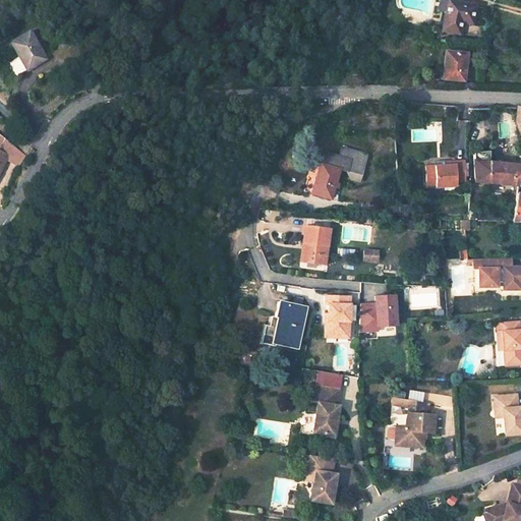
[(474,5),(447,0),(442,29),(460,32),(462,21),(471,22),(474,5)]
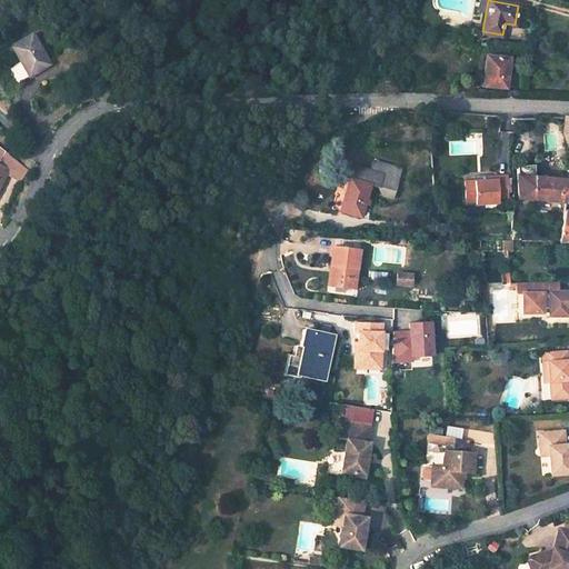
[(29,36),(10,49),(28,76),(41,67),(43,70),(50,66),(29,36)]
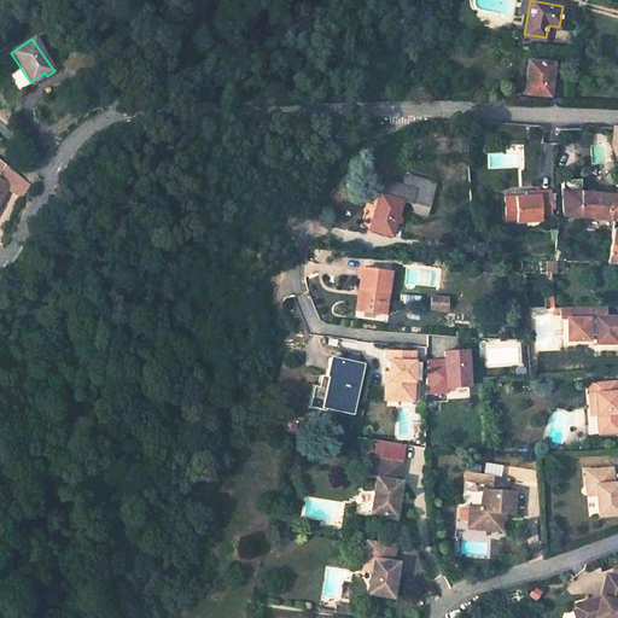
[(553,63),(532,60),(530,79),(526,79),(525,94),(551,95),(553,63)]
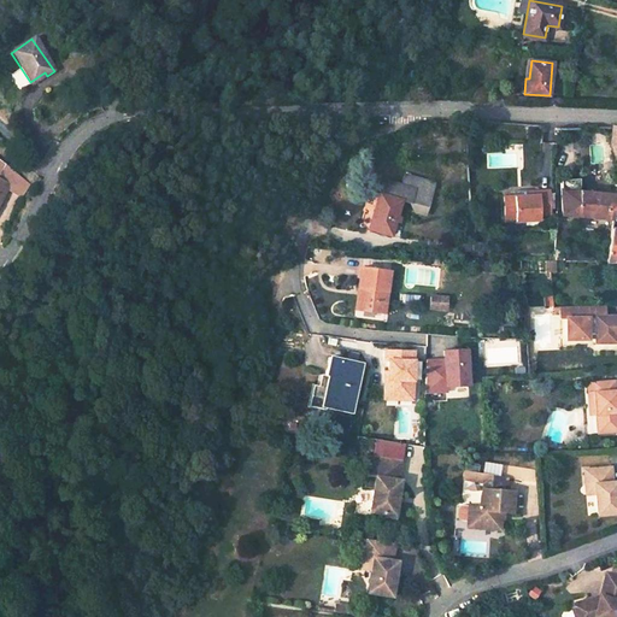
[(45,72),(30,82),(33,84),(47,76),(45,72)]
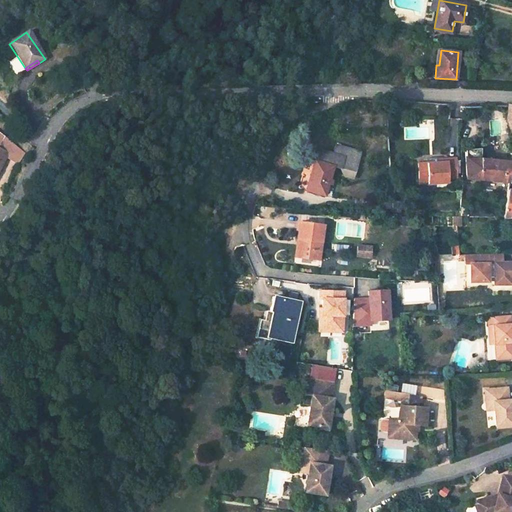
[(0,168),(8,154),(6,153),(12,142),(0,133),(0,168)]
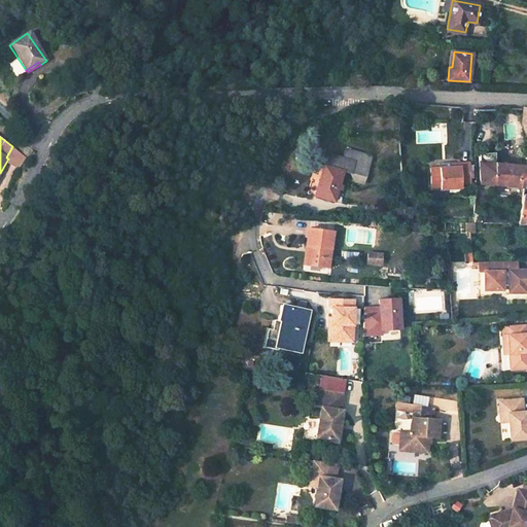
[(324,166),(315,197),(335,202),(344,171),(350,173),(358,180),(365,182),(370,168),(365,167),(369,154),(345,148),(343,157),(328,153),(324,166)]
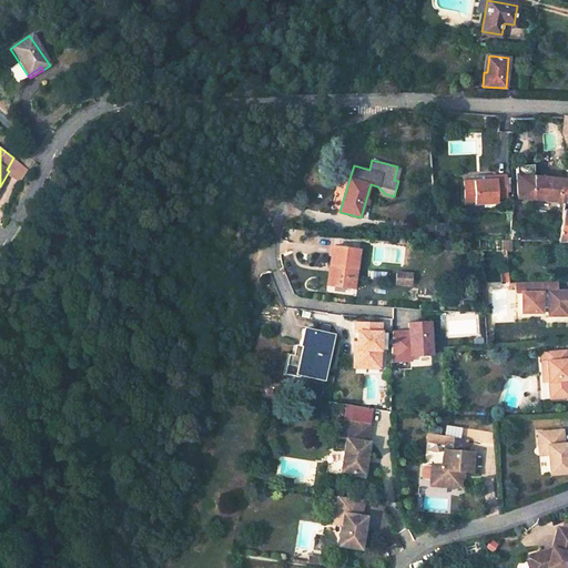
[(533,165),(515,168),(516,175),(517,198),(565,203),(565,199),(567,181),(533,175),(533,165)]
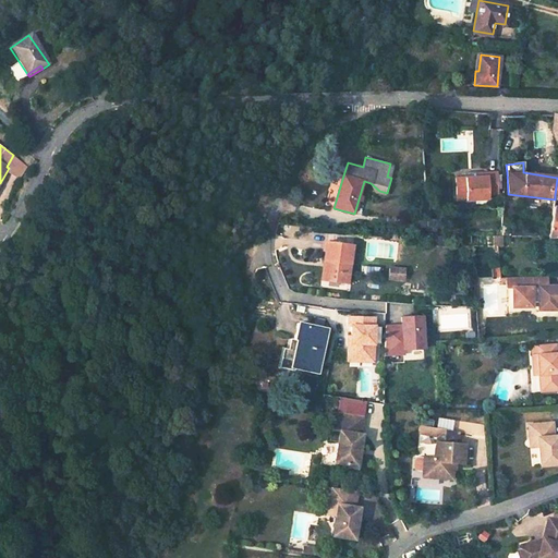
[(476,178),(464,178),(465,201),(487,198),(487,195),(498,194),(496,173),(486,173),(486,177),(476,178)]
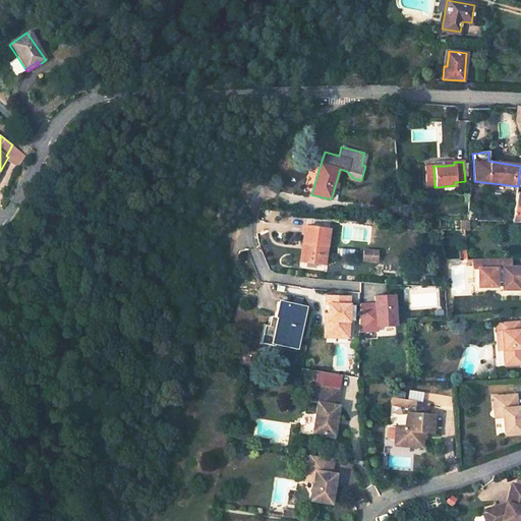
[(520,192),(517,192),(512,222),(520,221),(520,192)]
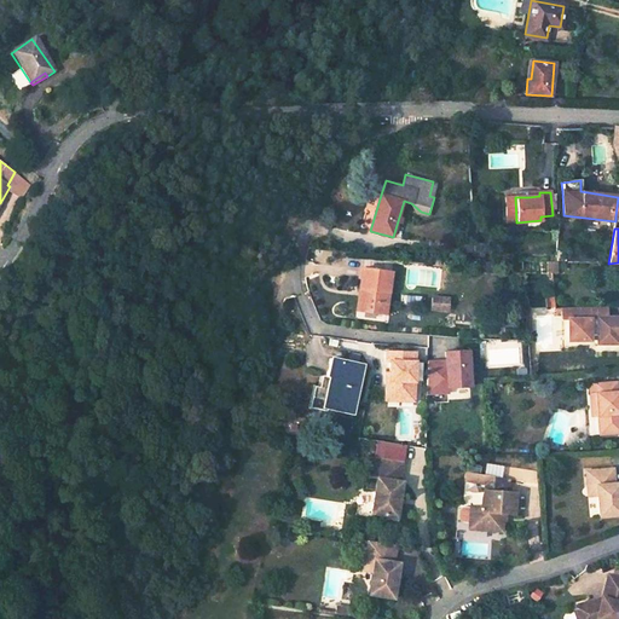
[(472,244),(455,243),(455,252),(472,253),(472,244)]
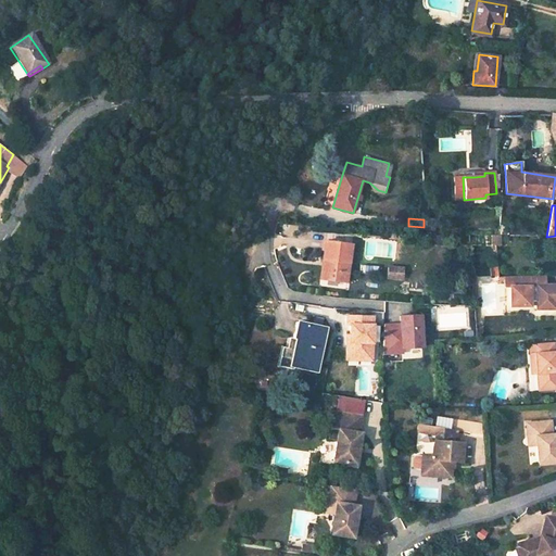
[(351,244),(326,241),(323,261),(328,262),(326,280),(346,282),(351,244)]
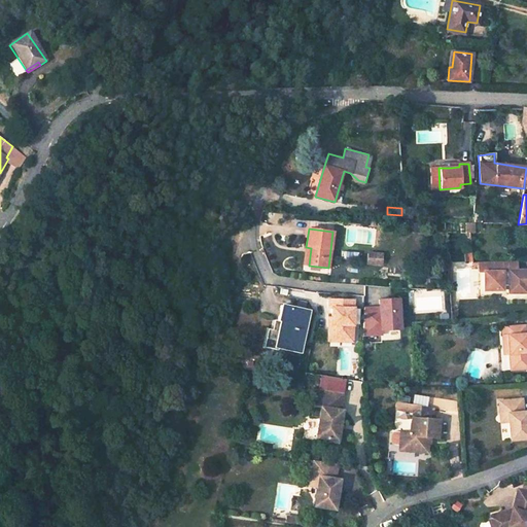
[(358,255),(343,253),(342,260),(357,262),(358,255)]
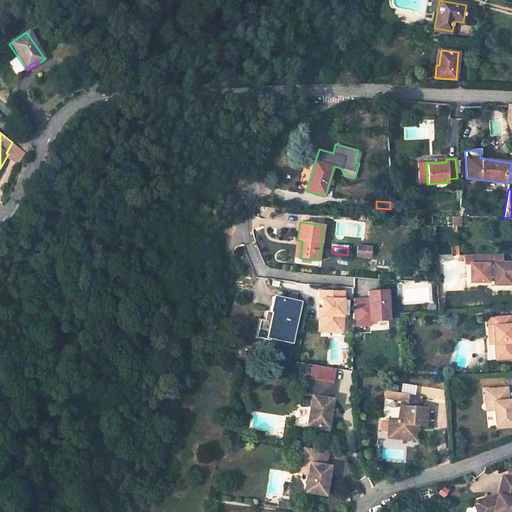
[(511,262),(501,263),(501,253),(471,254),(471,266),(468,266),(469,283),(486,283),(486,279),(492,279),(493,286),(510,286),(510,281),(511,280),(511,262)]
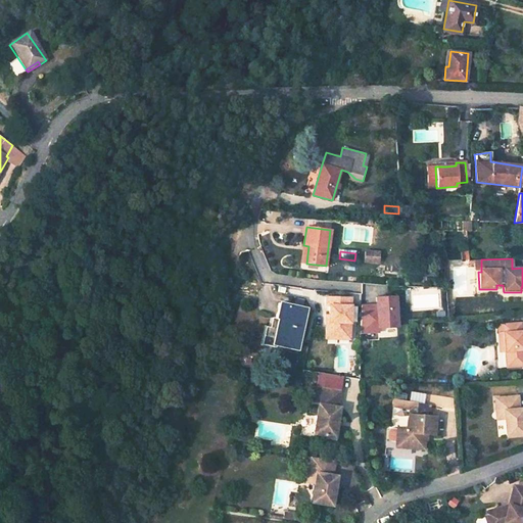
[(504,299),(522,298),(522,286),(521,287),(521,292),(504,292),(504,299)]
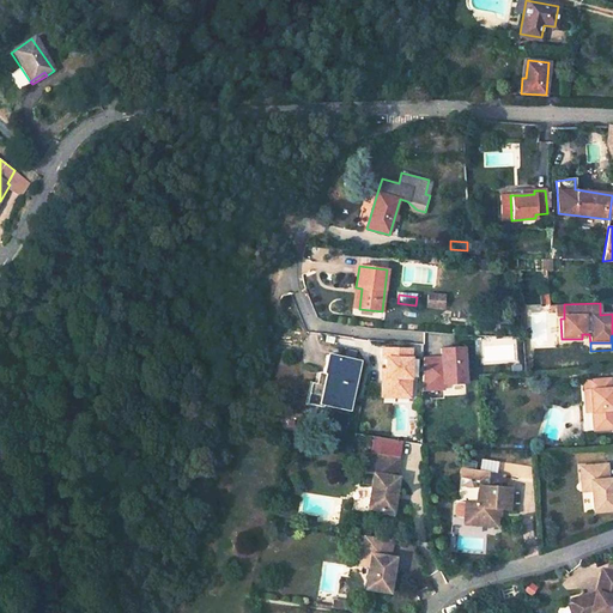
[(441,358),(423,359),(423,390),(444,389),(443,384),(466,383),(463,347),(444,349),(444,358),(441,358)]
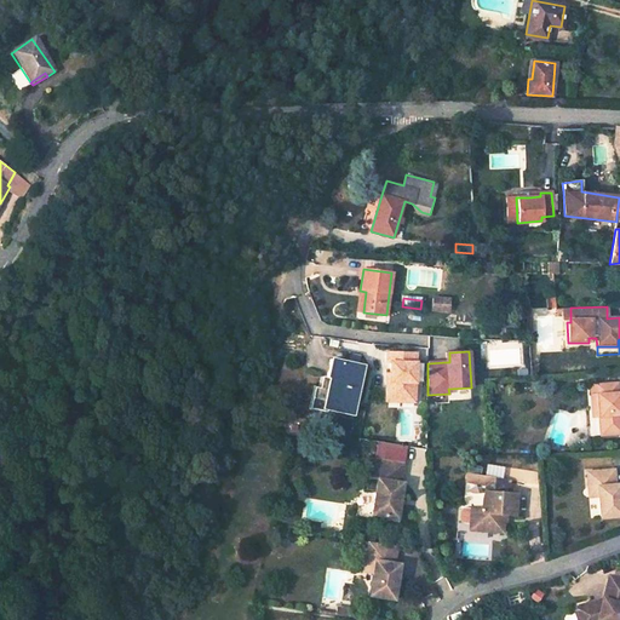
[(417,354),(386,352),(386,362),(390,363),(390,374),(389,395),(415,396),(417,354)]
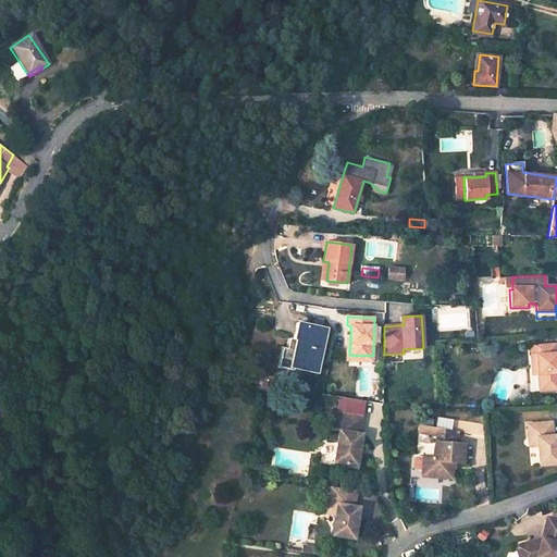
[(325,330),(298,324),(294,339),(296,341),(302,342),(297,368),(316,371),(325,330)]
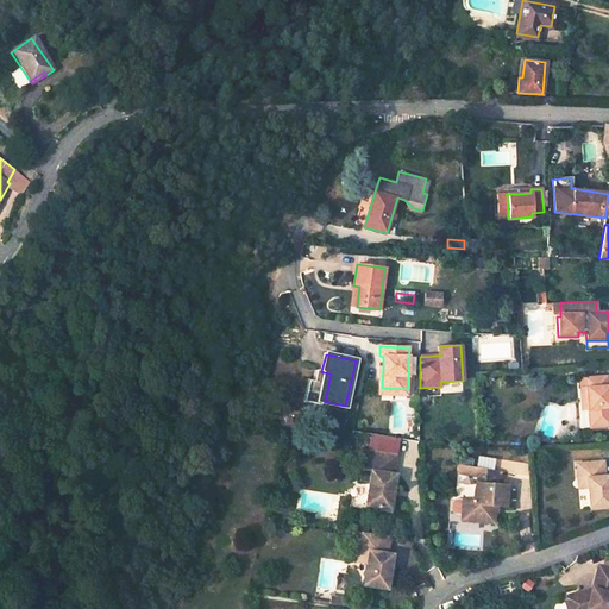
[(383,368),(380,368),(380,395),(407,395),(408,389),(382,388),(383,368)]
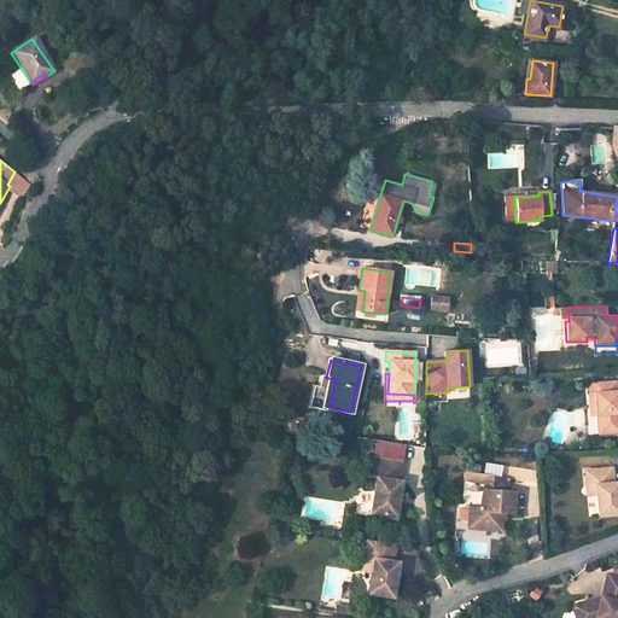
[(336,379),(328,378),(322,407),(330,408),(336,379)]
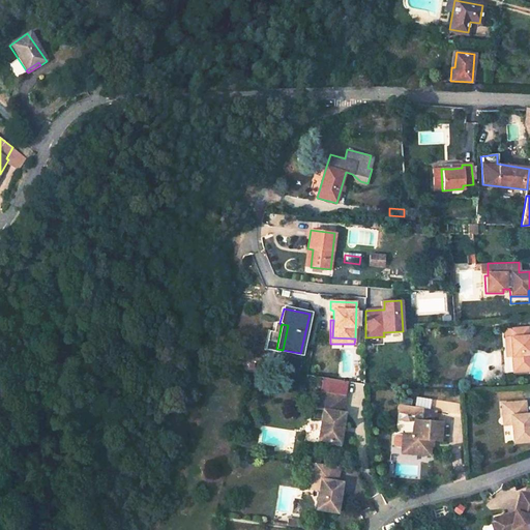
[(510,340),(511,360),(513,376),(529,374),(529,337),(529,339),(529,330),(509,331),(510,340)]
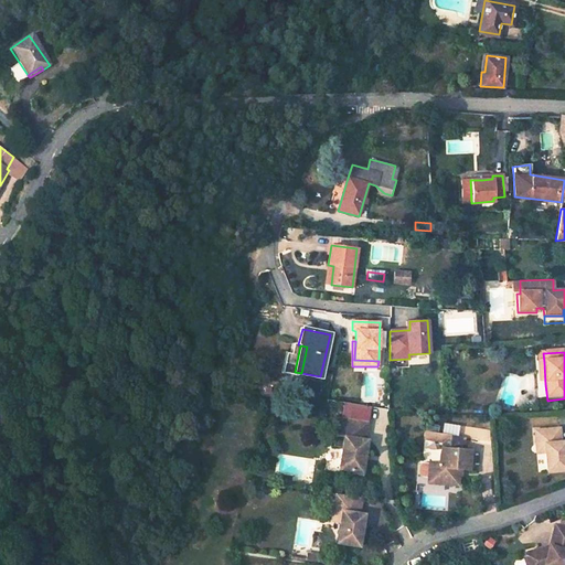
[(343,446),(340,469),(362,472),(369,440),(365,439),(369,422),(339,417),(336,435),(345,437),(343,446)]
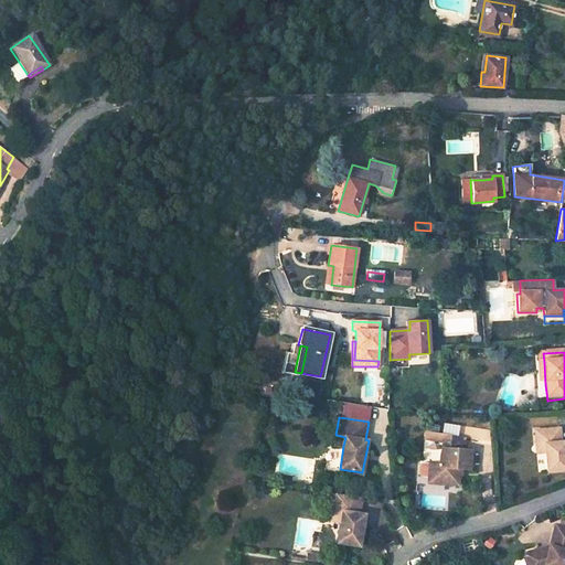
[(545,454),(547,473),(564,471),(564,443),(561,444),(560,429),(535,432),(536,447),(545,446),(545,454)]
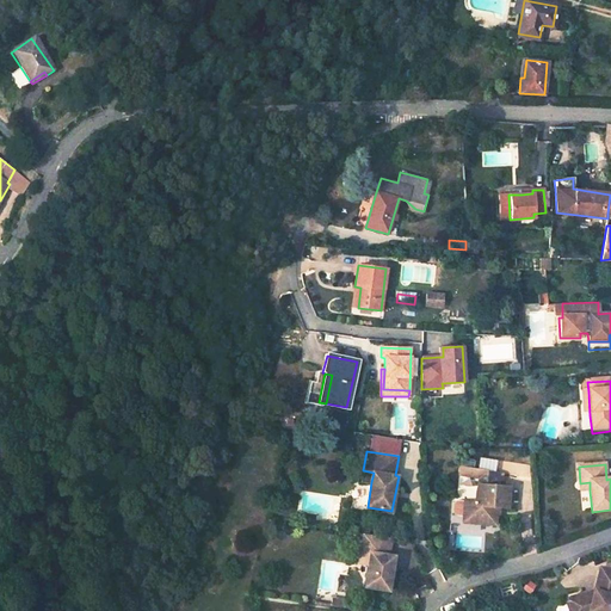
[(363,470),(362,481),(371,482),(374,473),(363,470)]
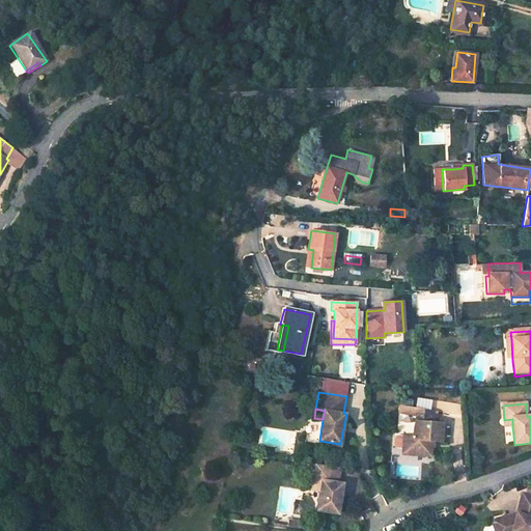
[(411,456),(430,457),(431,442),(441,443),(443,423),(414,420),(413,436),(403,436),(403,437),(402,449),(402,450),(412,450),(411,456)]
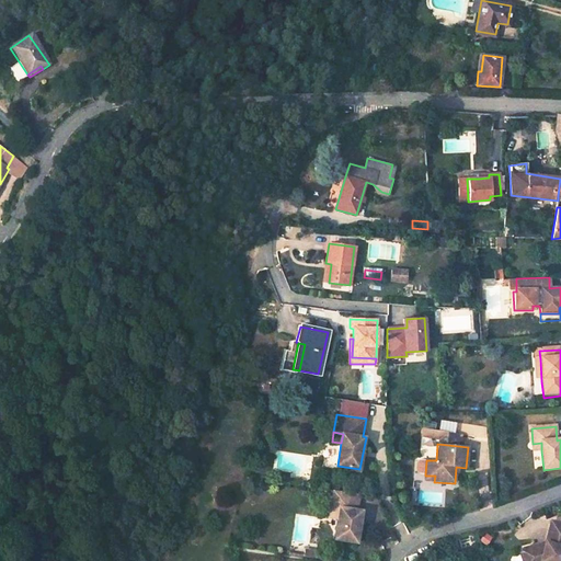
[(425,474),(426,461),(419,461),(416,464),(416,471),(418,473),(425,474)]
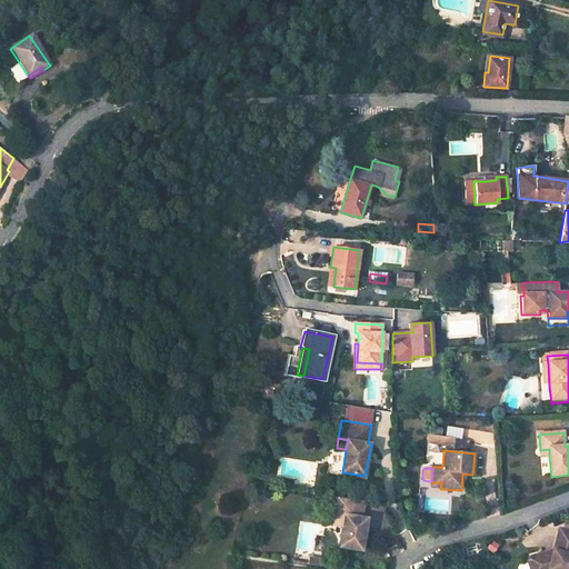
[(341,525),(338,547),(361,550),(367,518),(361,517),(365,500),(339,497),(336,512),(343,515),(341,525)]
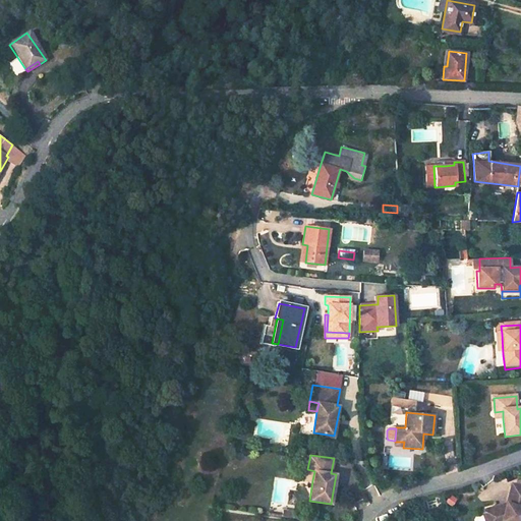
[(307,469),(305,479),(312,480),(314,471),(307,469)]
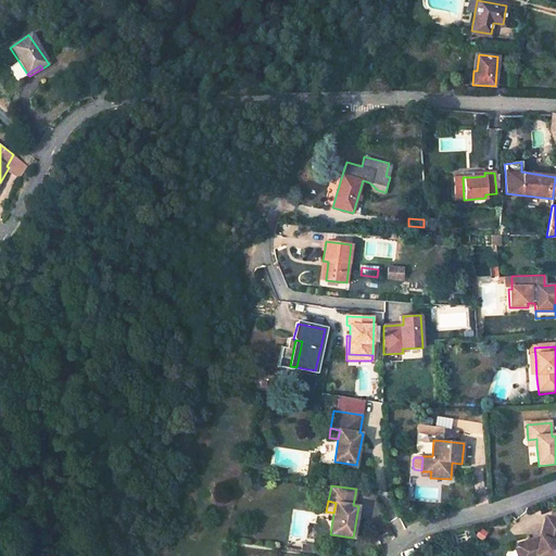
[(555,555),(555,521),(546,519),(541,543),(540,543),(539,543),(538,543),(536,543),(535,543),(534,543),(533,543),(533,544),(532,544),(531,544),(530,541),(517,544),(516,547),(518,555),(555,555)]
